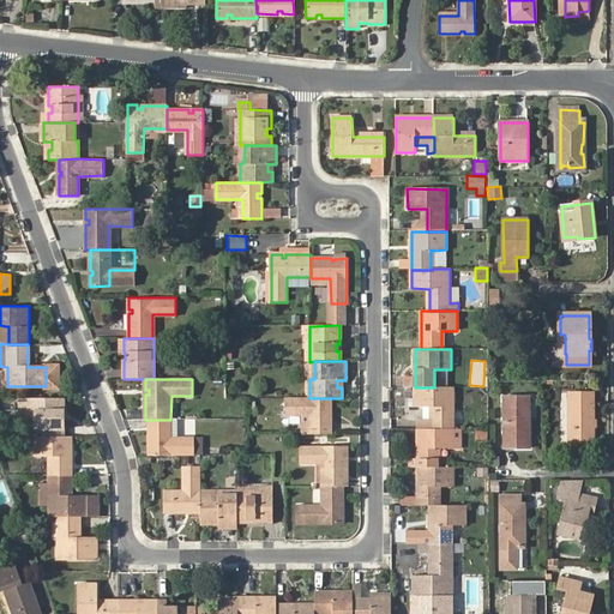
[(431,421),(416,421),(416,431),(417,431),(453,429),(452,387),(439,387),(434,387),(415,387),(415,408),(431,408),(431,421)]
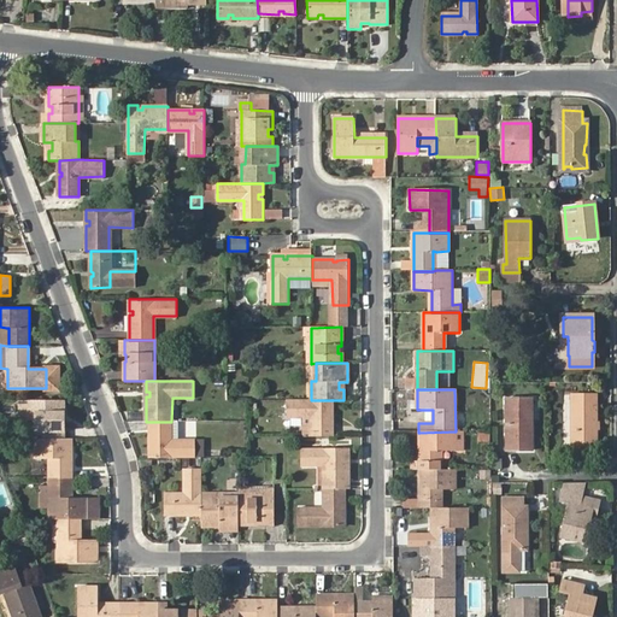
[(587,439),(595,439),(597,395),(573,395),(573,447),(587,447),(587,439)]
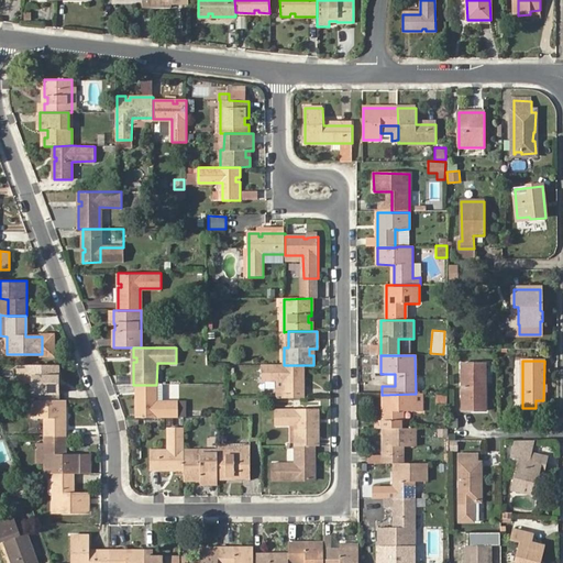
[(462,364),(462,411),(486,411),(486,383),(483,383),(483,364),(462,364)]
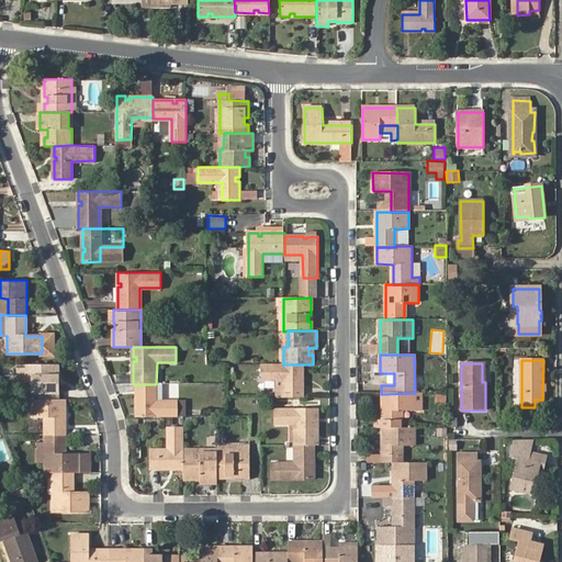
[(58,398),(58,364),(25,364),(25,382),(37,382),(41,383),(41,400),(58,398)]
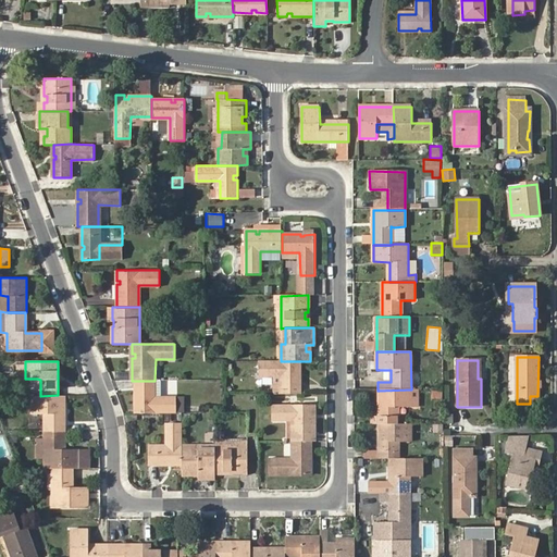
[(282,394),(299,394),(299,376),(297,375),(297,372),(299,372),(299,361),(281,361),(259,362),(259,378),(282,376),(282,394)]
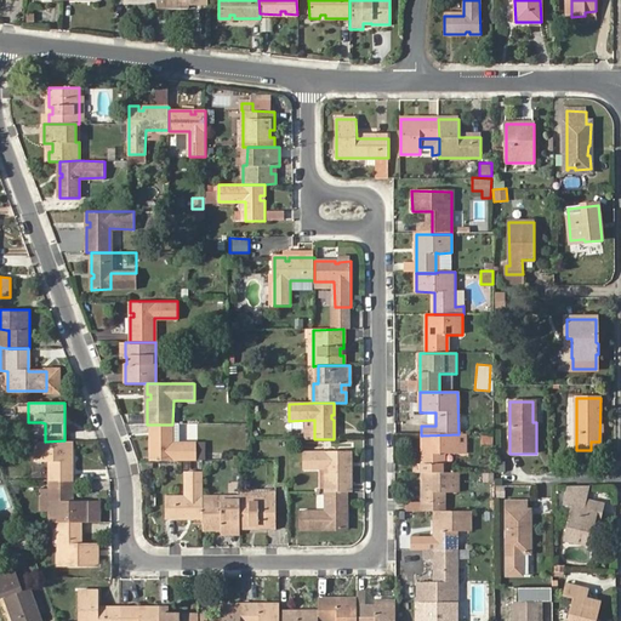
[(151,450),(151,461),(197,461),(197,444),(170,444),(170,425),(151,425),(151,446),(154,446),(154,450),(151,450)]
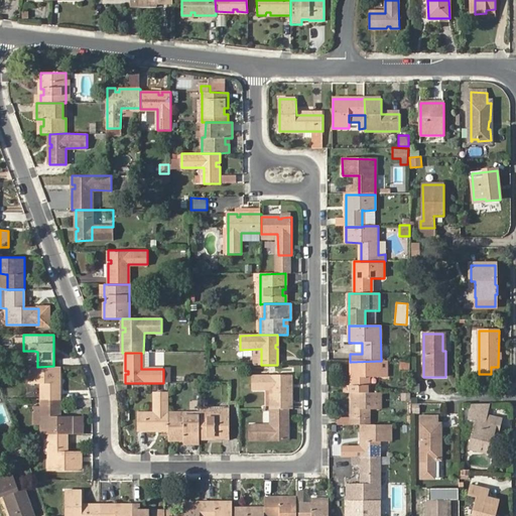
[(381,361),(351,362),(351,386),(345,386),(345,393),(351,393),(368,393),(368,378),(371,378),(387,378),(387,361),(381,361)]
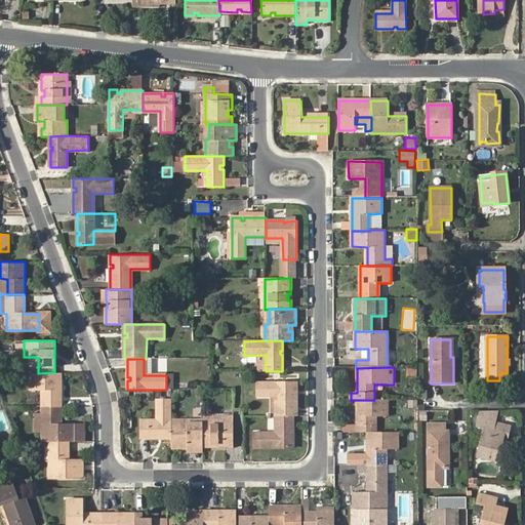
[(59,406),(62,406),(62,373),(54,372),(38,373),(35,373),(30,372),(30,390),(40,390),(44,390),(44,406),(59,406)]
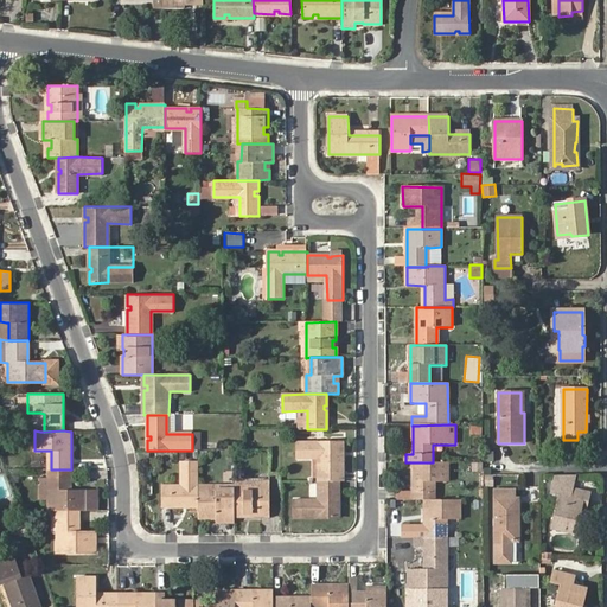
[(339,480),(343,480),(342,457),(339,457),(339,452),(342,452),(342,441),(295,442),(295,458),(320,458),(320,481),(339,480)]
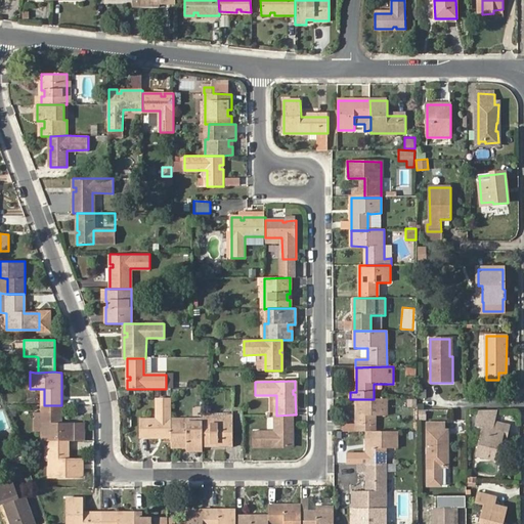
[(171,420),(171,399),(157,399),(157,421),(140,421),(140,437),(158,437),(158,435),(162,435),(162,438),(171,437),(171,420)]
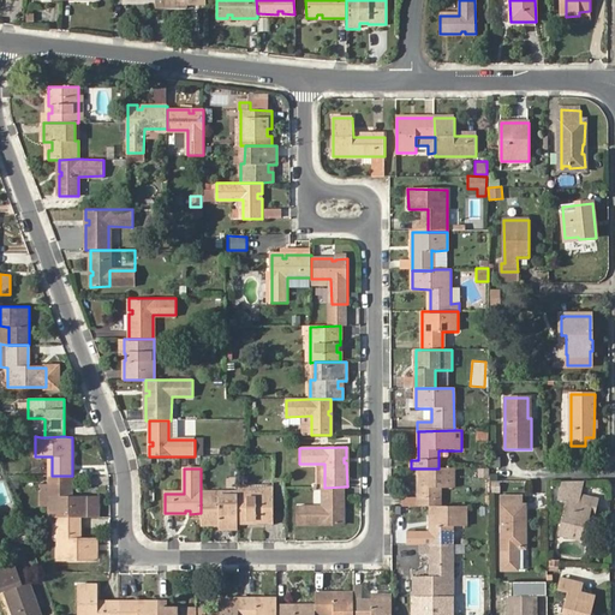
[(439,469),(418,469),(419,506),(431,506),(439,506),(439,488),(442,488),(454,488),(454,469),(442,469),(439,469)]
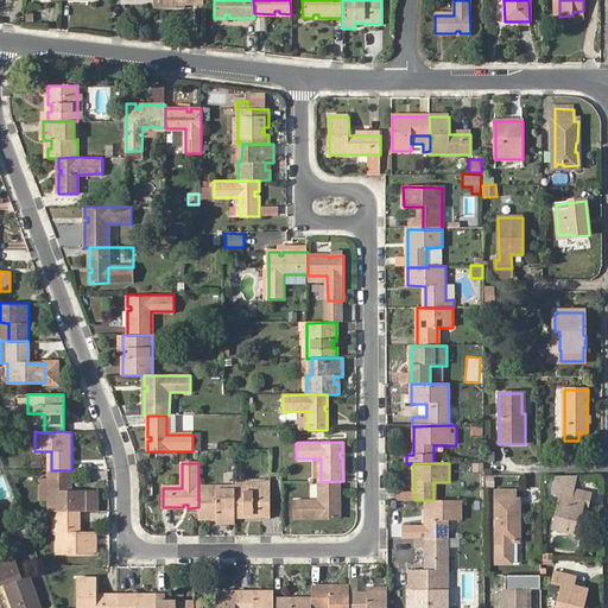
[(76,512),(87,512),(87,493),(69,492),(69,470),(51,470),(50,469),(50,511),(57,512),(76,512)]
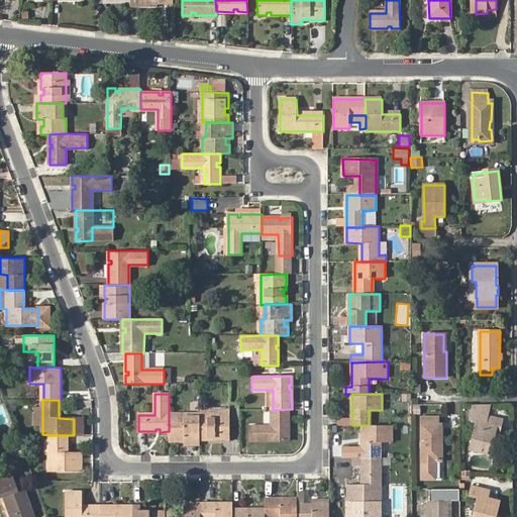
[(472,407),(470,418),(477,420),(470,449),(489,453),(494,433),(496,425),(483,422),(484,415),(487,415),(488,407),(472,407)]
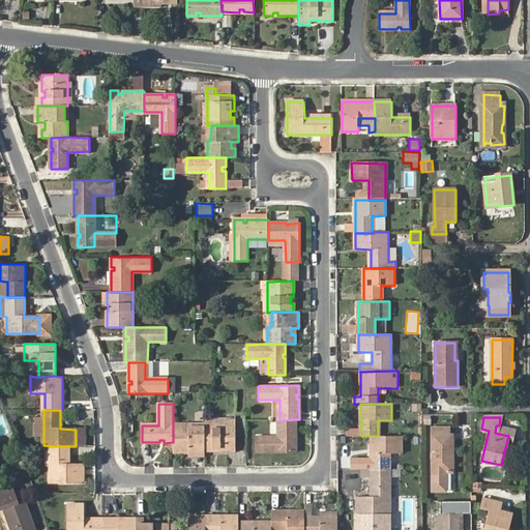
[(219,450),(235,450),(235,419),(227,419),(227,423),(205,423),(205,428),(205,450),(213,450),(213,448),(219,448),(219,450)]
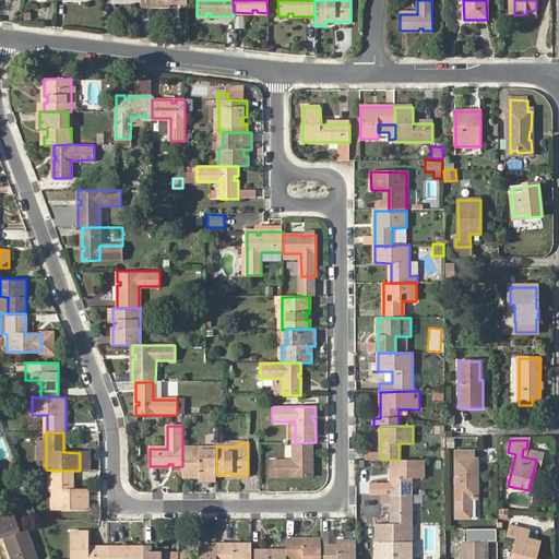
[(295,443),(294,443),(294,461),(271,462),(271,477),(312,477),(312,466),(309,466),(309,462),(312,462),(312,442),(295,443)]
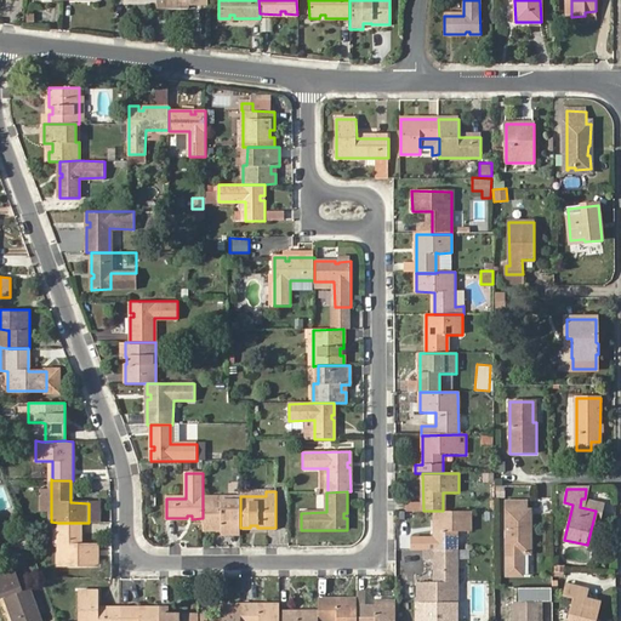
[(203,518),(203,529),(214,529),(214,525),(221,525),(222,529),(221,534),(240,534),(240,528),(240,501),(223,502),(223,497),(203,497),(203,518)]
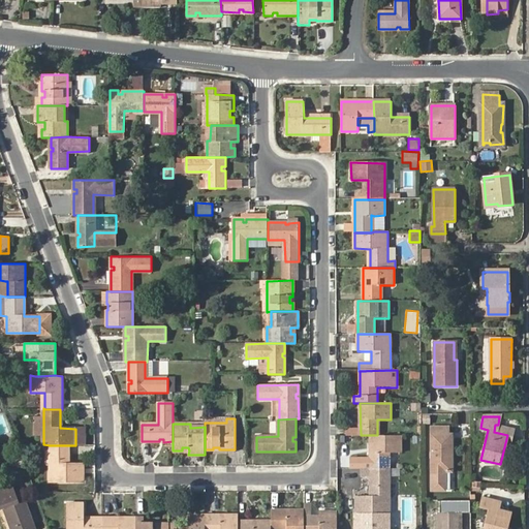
[(509,444),(512,429),(498,425),(495,425),(494,432),(507,435),(505,443),(509,444)]
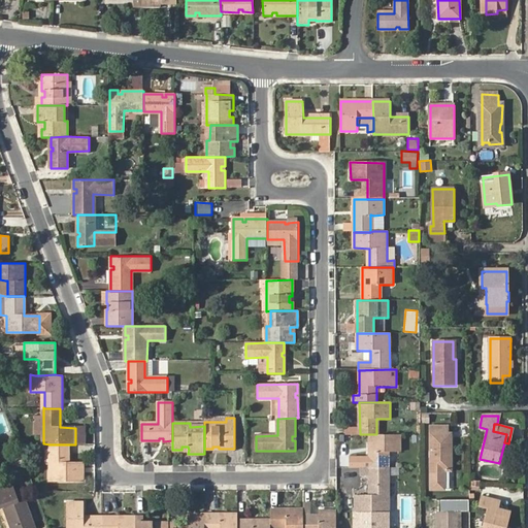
[(431,426),(431,489),(444,489),(444,479),(441,479),(441,470),(451,470),(451,434),(448,434),(448,426),(431,426)]
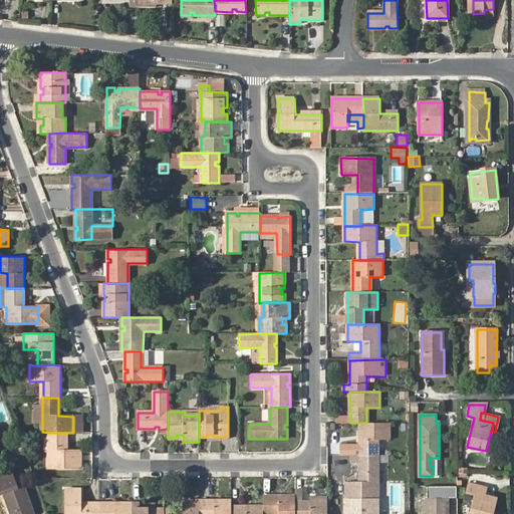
[(360,423),(360,455),(361,455),(376,455),(376,440),(379,440),(390,440),(390,423),(369,423),(366,423),(360,423)]
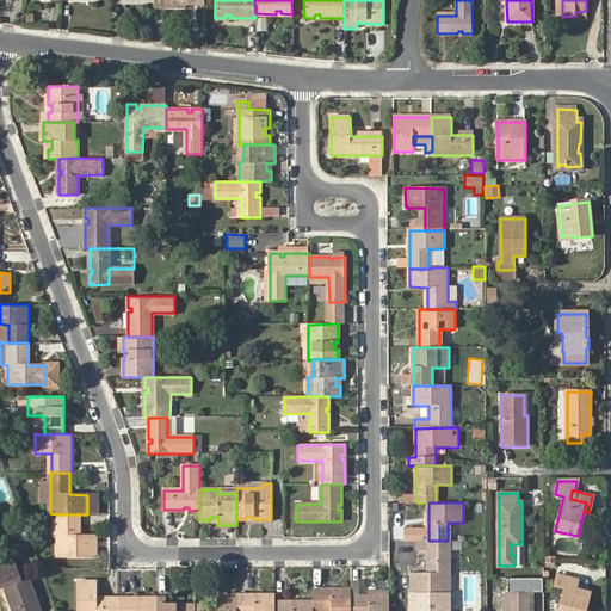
[(76,514),(57,514),(57,556),(96,556),(96,537),(78,536),(76,514)]
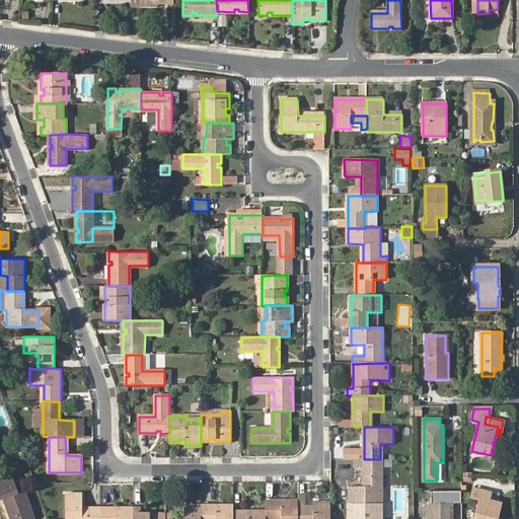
[(380,459),(365,459),(364,487),(349,487),(349,504),(381,503),(382,459),(380,459)]
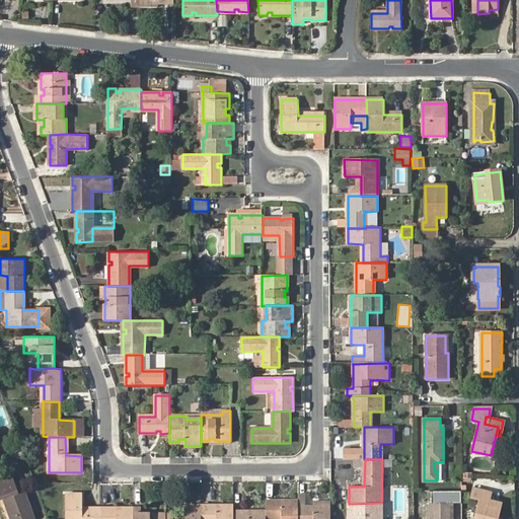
[(461,479),(470,480),(471,472),(462,471),(461,479)]
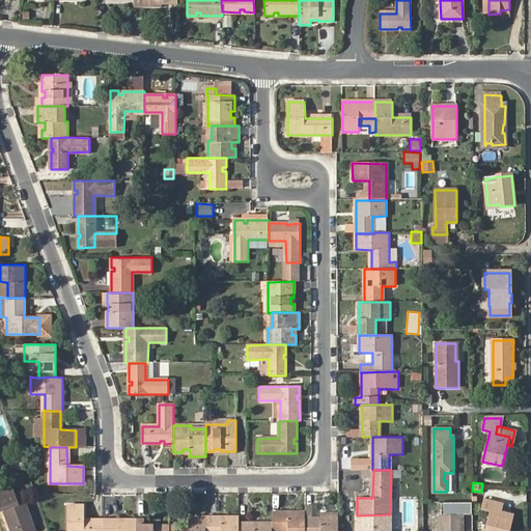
[(0,509),(0,511),(4,510),(6,508),(8,512),(5,513),(11,530),(34,530),(24,502),(19,504),(14,487),(0,493),(0,509)]
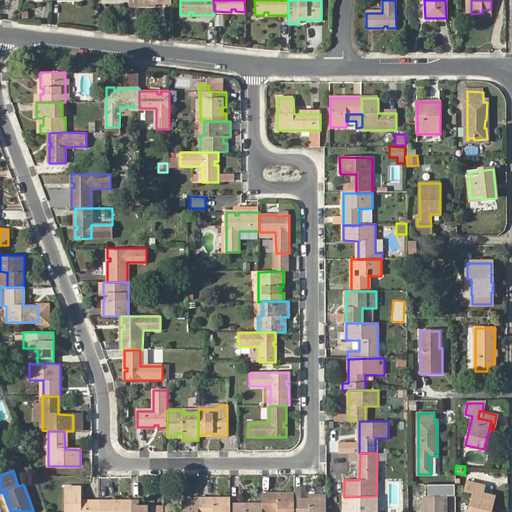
[(486,511),(488,508),(491,509),(494,497),(482,494),(484,486),(467,482),(465,490),(474,492),(468,511),(486,511)]
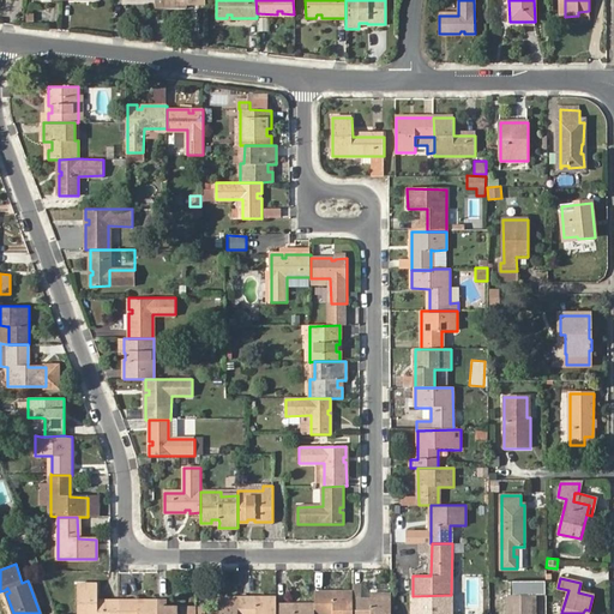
[(351,613),(353,600),(353,594),(314,593),(314,606),(314,612),(332,612),(332,613),(351,613)]
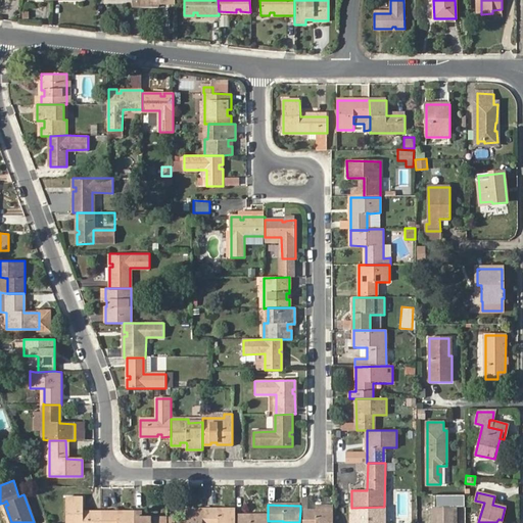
[(453,513),(455,513),(455,507),(433,507),(432,522),(455,522),(453,522),(453,513)]
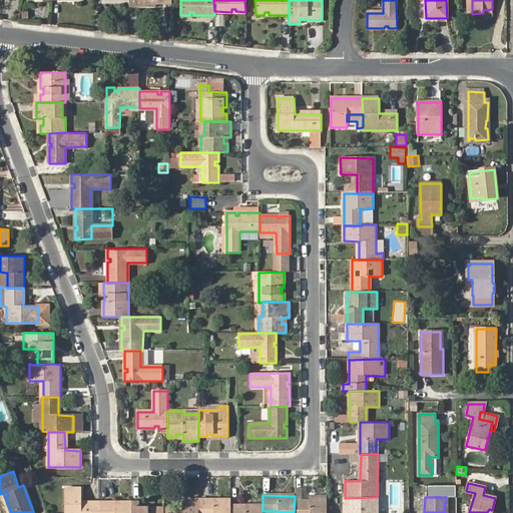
[(230,512),(230,505),(230,499),(198,500),(198,512),(230,512)]
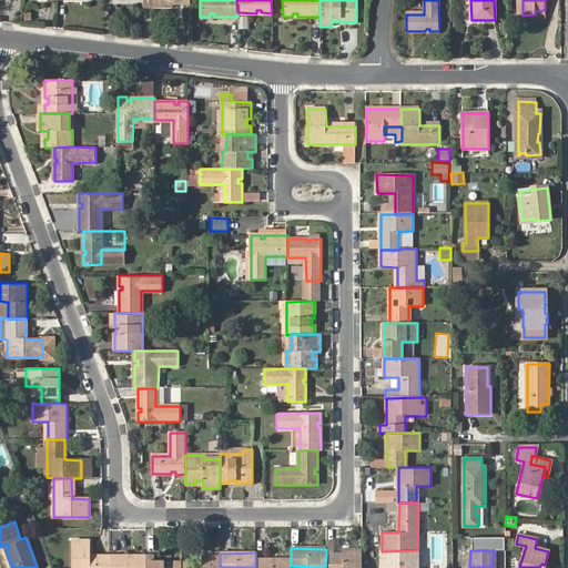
[(220,567),(220,554),(202,554),(201,567),(220,567)]
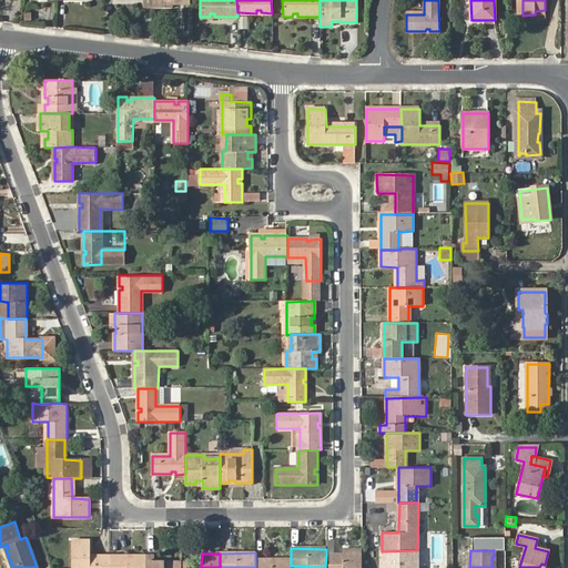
[(361,567),(361,555),(326,555),(325,567),(361,567)]
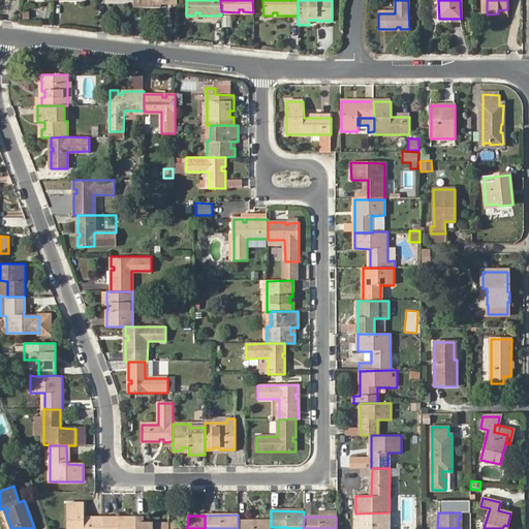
[(135,528),(135,524),(135,519),(103,518),(102,528),(135,528)]
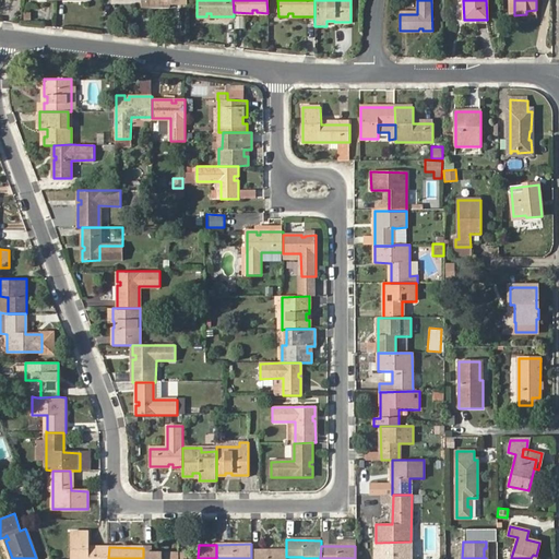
[(70,558),(88,558),(88,549),(71,549),(70,558)]
